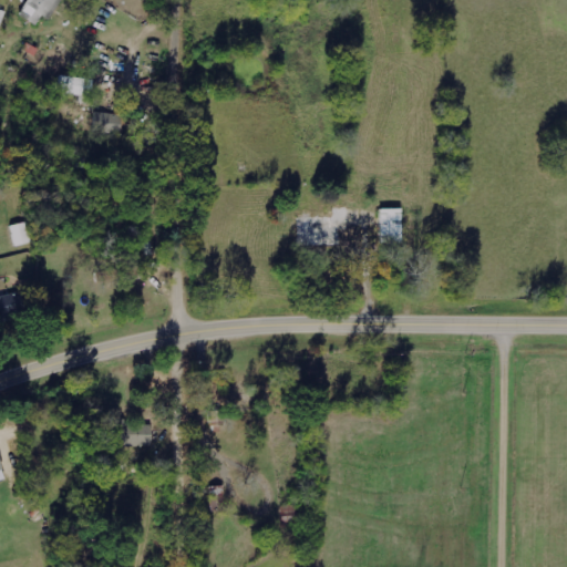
[(48,21),(59,0),(27,0),(18,17),(35,27),(40,17),(48,21)]
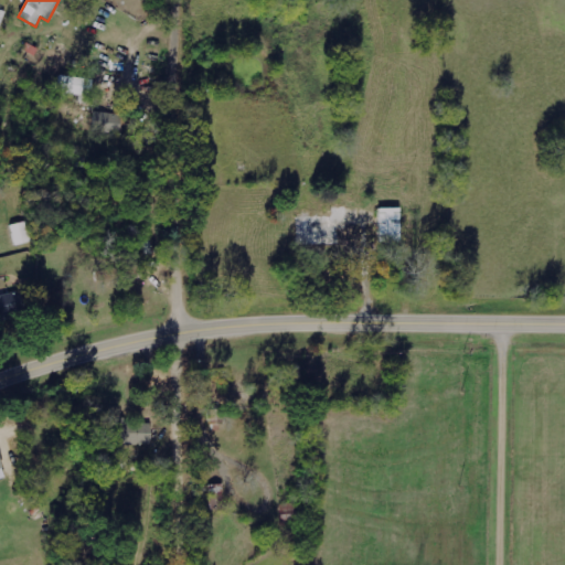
[(55,94),(91,97),(92,80),(56,76),(55,94)]
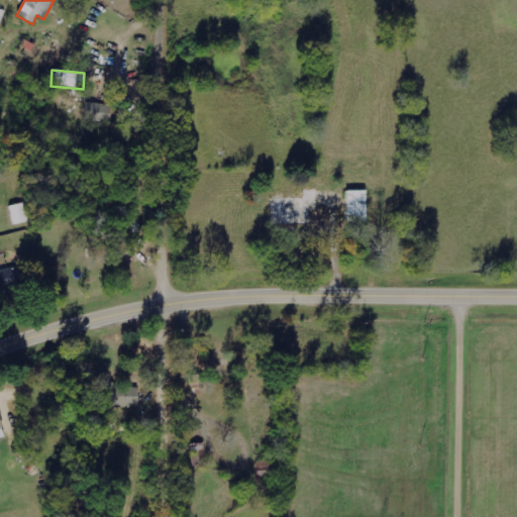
[(109,105),(83,105),(83,123),(109,123),(109,105)]
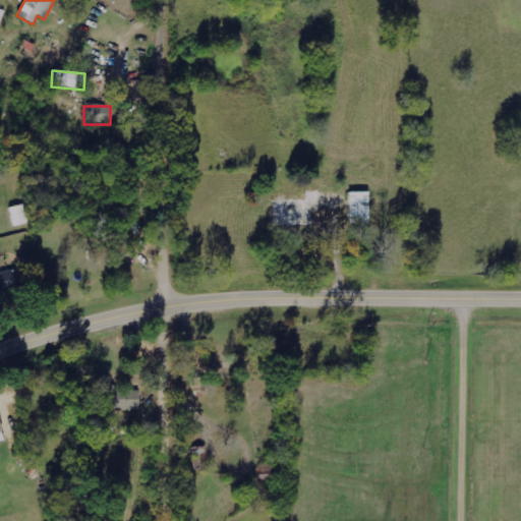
[(272,199),(273,224),(311,223),(311,205),(322,205),(322,190),(303,190),(303,199),(272,199)]
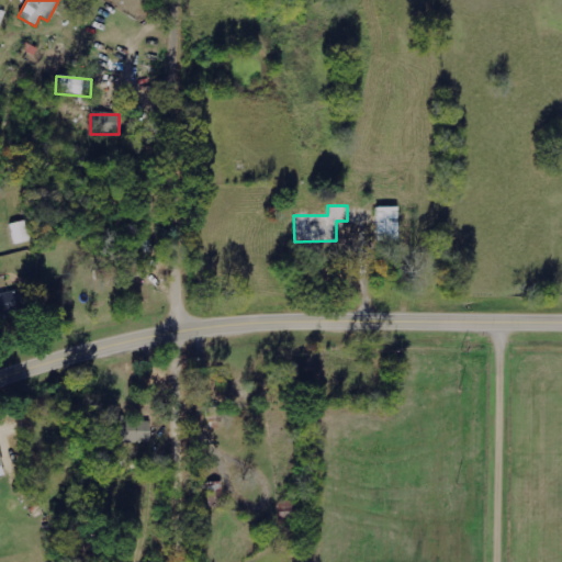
[(375,243),(397,243),(396,208),(374,209),(375,243)]
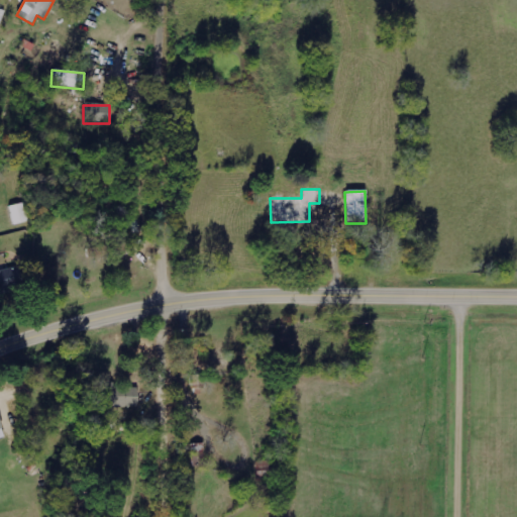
[(11,225),(27,223),(24,203),(8,206),(11,225)]
